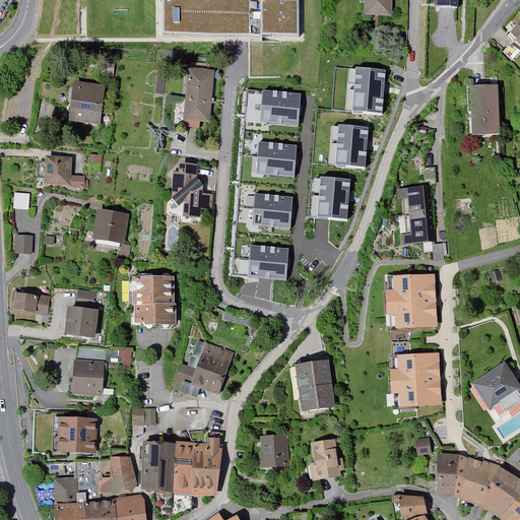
[(299,2),(289,2),(238,1),(224,1),(172,0),(168,0),(167,36),(235,36),(299,37),(299,2)]
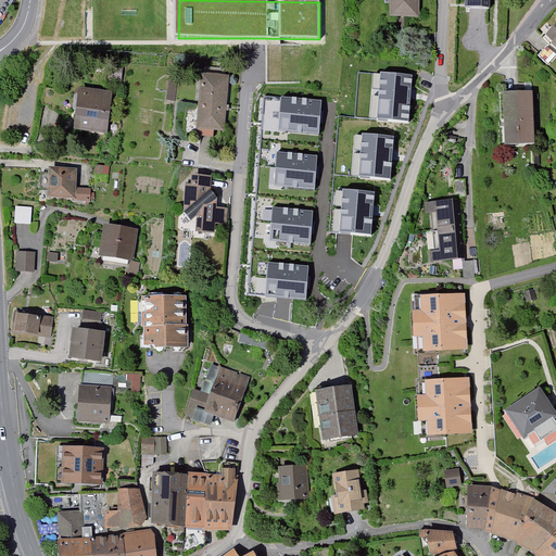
[(388,0),(388,9),(392,9),(392,23),(419,23),(419,0),(388,0)]
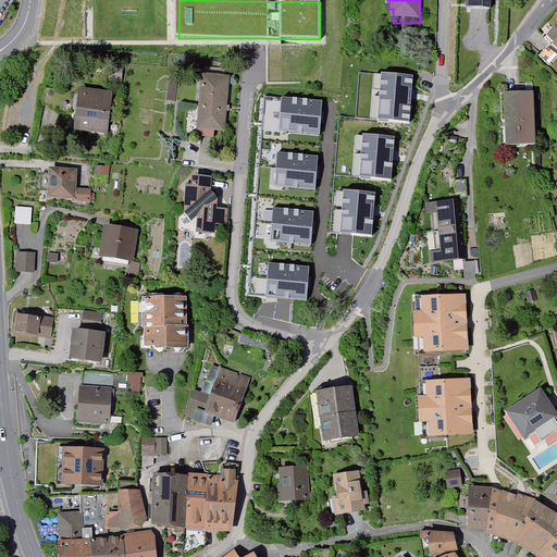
[(490,0),(466,0),(466,10),(490,11),(490,0)]
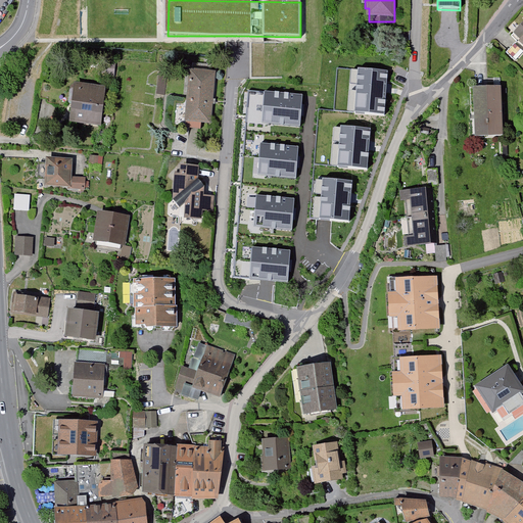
[(522,25),(514,35),(520,41),(509,53),(517,60),(522,53),(522,25)]
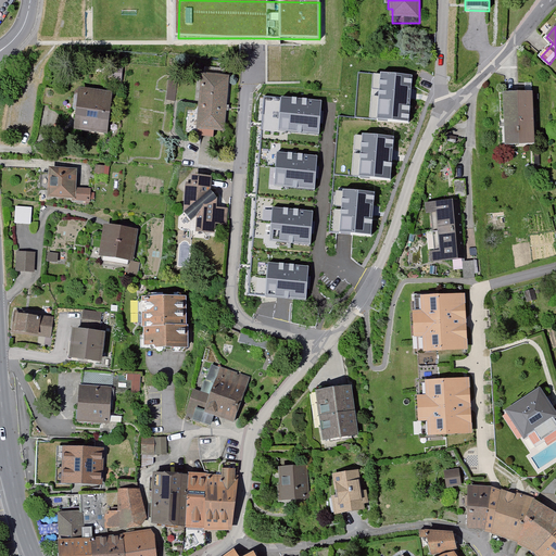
[(124,71),(113,70),(112,84),(123,85),(124,71)]
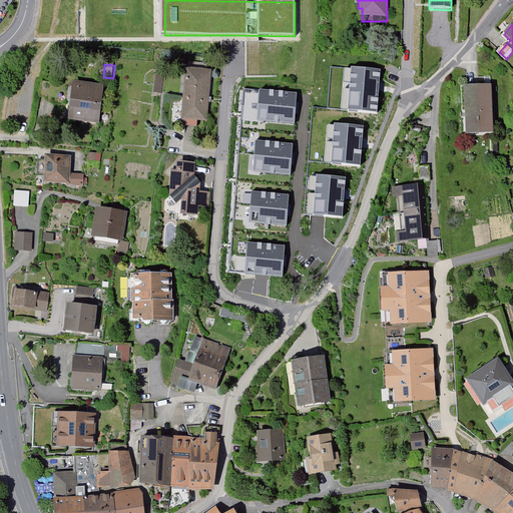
[(381,69),(344,66),(341,110),(378,112),(381,69)]
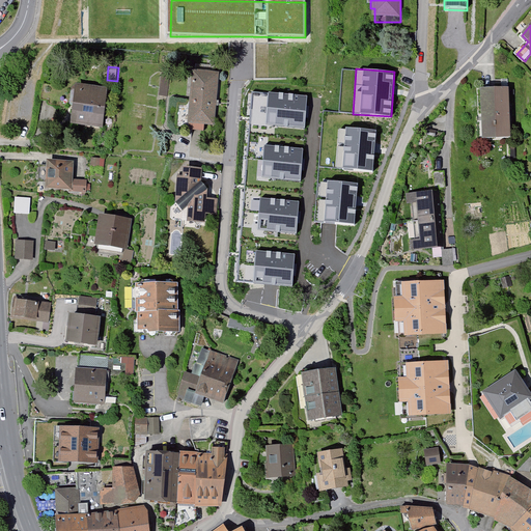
[(219,73),(195,71),(189,131),(203,132),(204,123),(214,124),(219,73)]
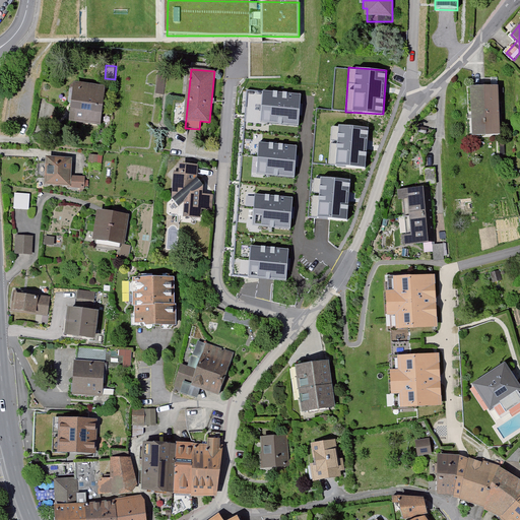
[(166,73),(157,72),(155,93),(164,94),(166,73)]
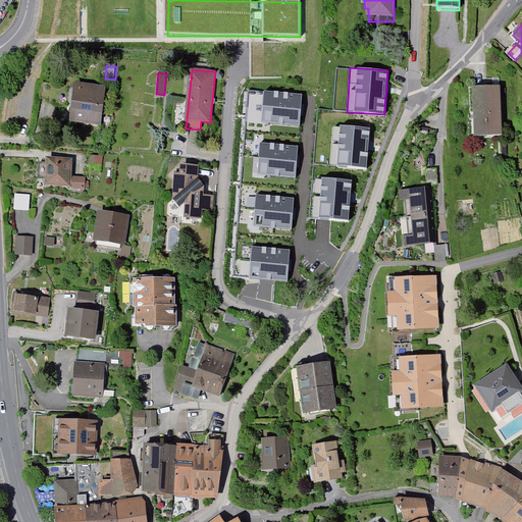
[(108,87),(73,83),(69,120),(103,125),(108,87)]
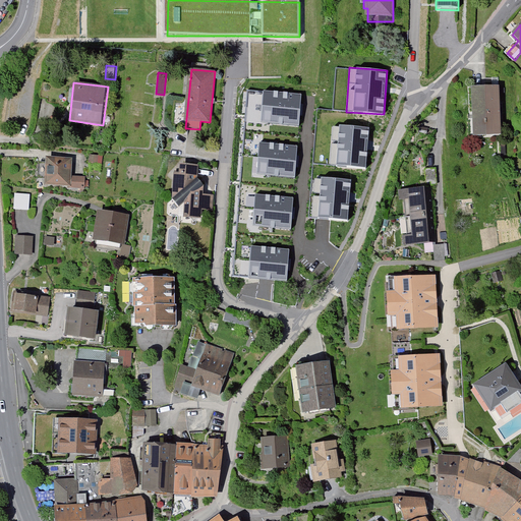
[(498,87),(474,87),(475,135),(499,134),(498,87)]
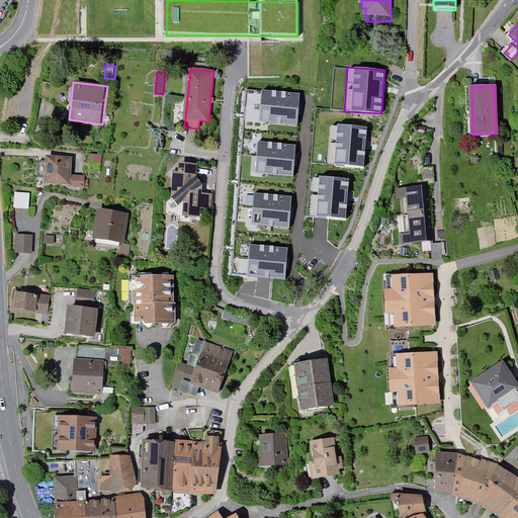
[(300,93),(246,89),(244,121),(298,125),(300,93)]
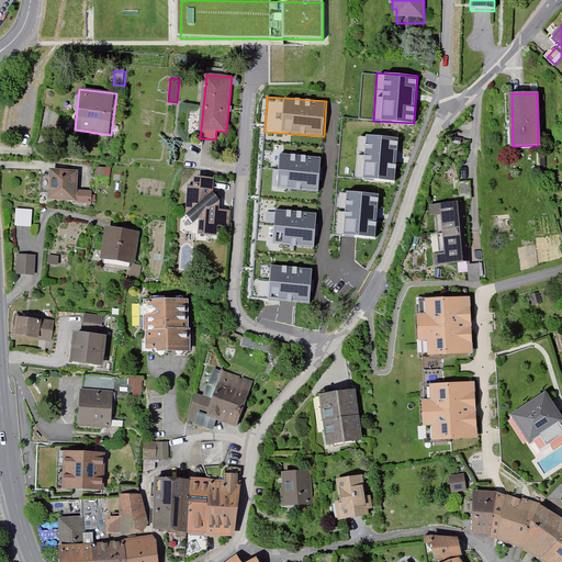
[(401,136),(360,133),(357,181),(397,183),(401,136)]
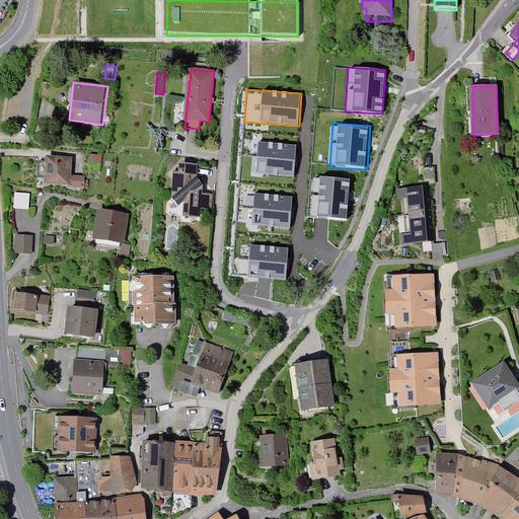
[(296,145),(242,141),(240,172),(294,176),(296,145)]
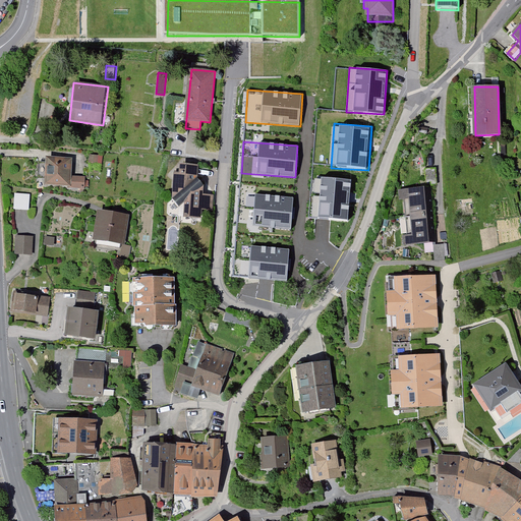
[(72,157),(48,155),(46,184),(69,186),(69,191),(85,192),(87,176),(71,175),(72,157)]
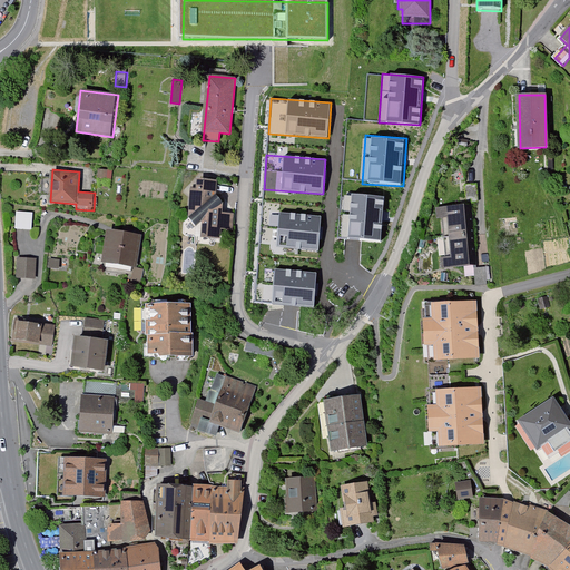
[(217,180),(199,179),(198,189),(192,188),(189,216),(205,216),(203,237),(222,238),(222,231),(234,232),(235,214),(223,213),(224,200),(216,199),(217,180)]
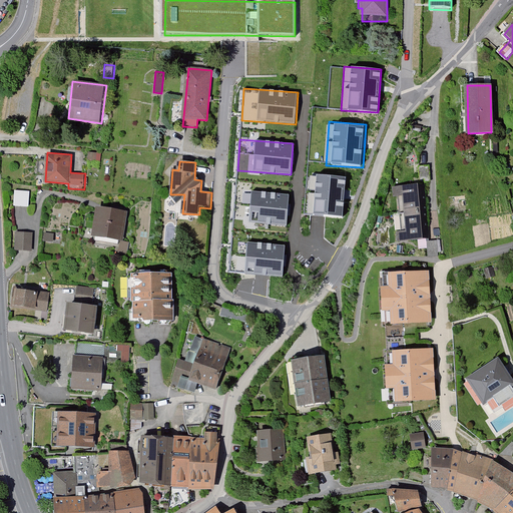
[(350,177),(313,174),(309,217),(346,220),(350,177)]
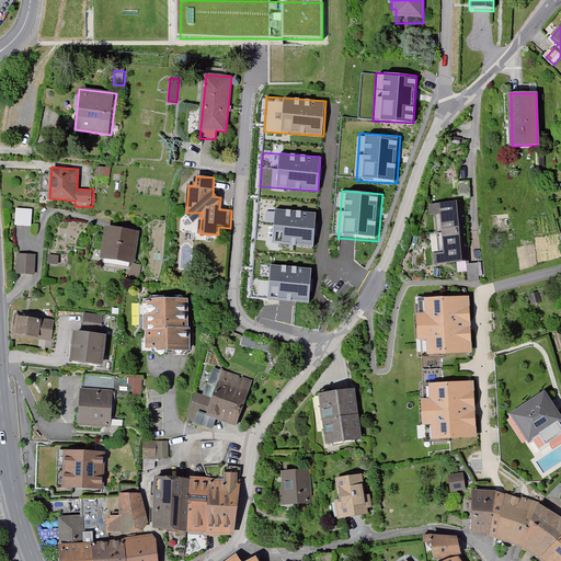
[(461,204),(434,206),(434,215),(437,215),(441,254),(435,254),(436,266),(466,264),(461,204)]
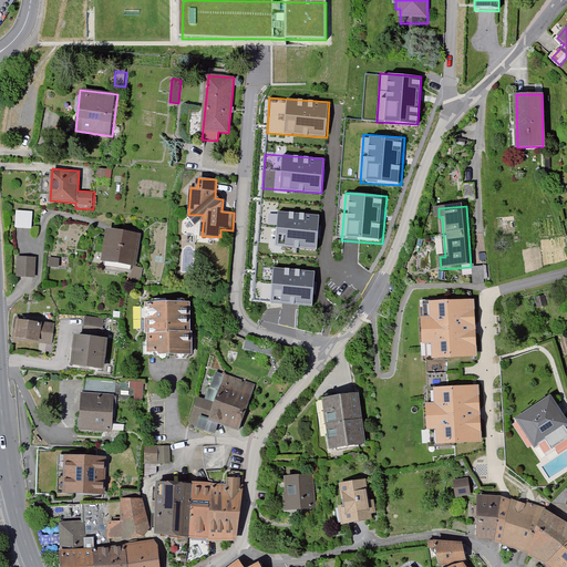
[(319,215),(260,210),(257,245),(317,249),(319,215)]
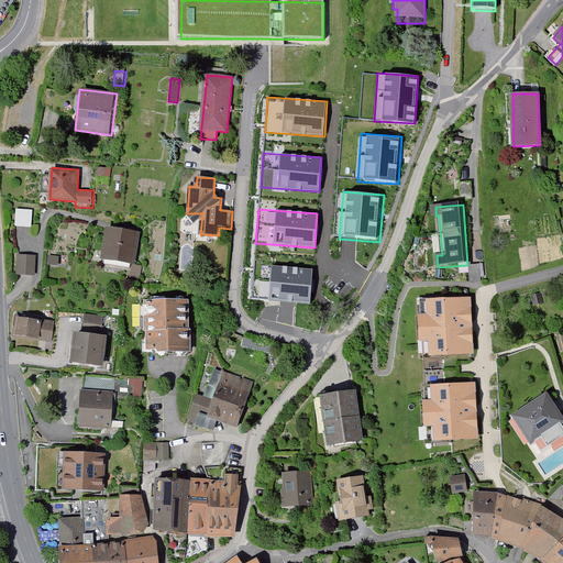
[(34,211),(18,210),(17,227),(33,228),(34,211)]
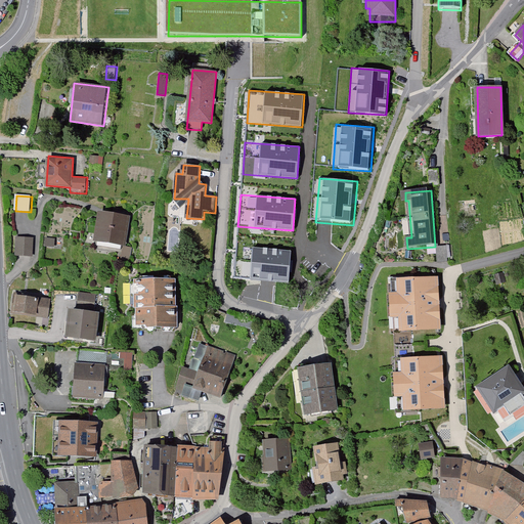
[(130,216),(99,210),(94,239),(125,246),(130,216)]
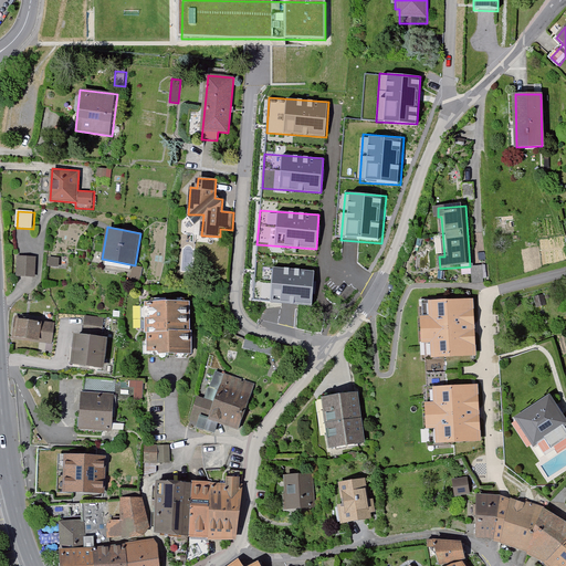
[(50,255),(50,265),(61,265),(60,257),(50,255)]
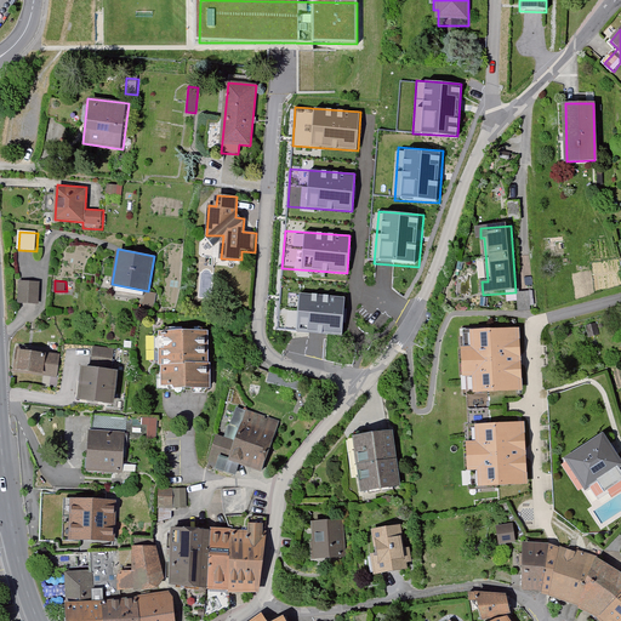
[(40,283),(21,283),(21,303),(40,303),(40,283)]
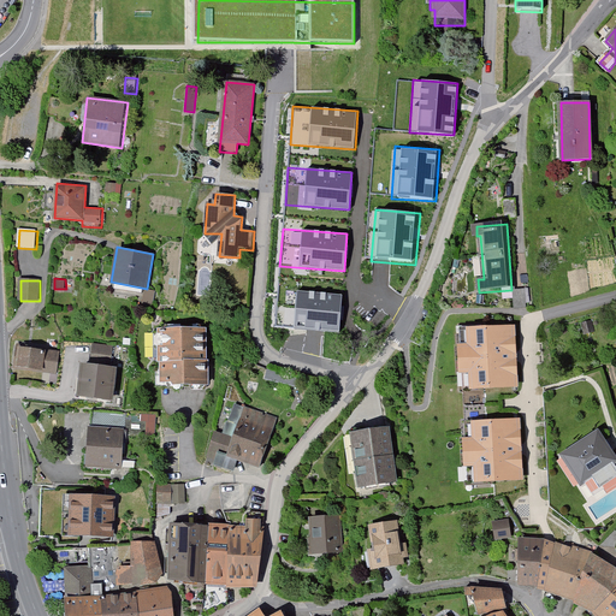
[(513,289),(514,307),(531,306),(528,286),(513,289)]
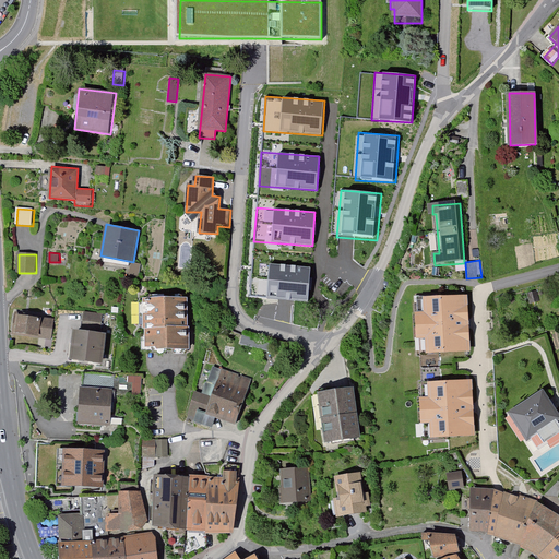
[(311,266),(252,262),(250,297),(308,300),(311,266)]
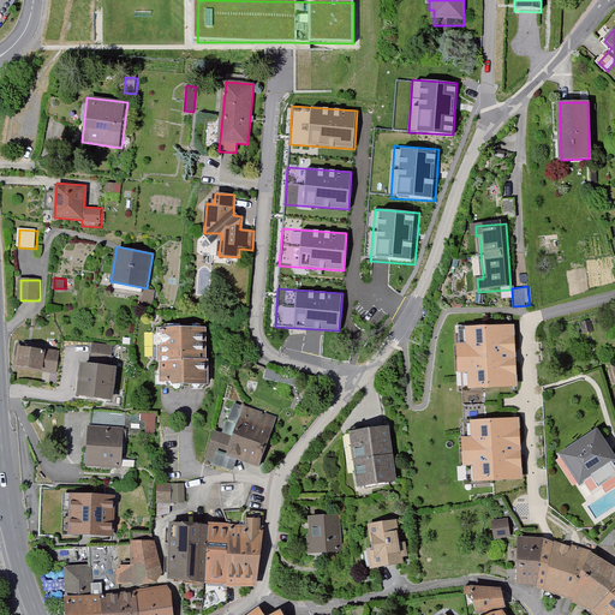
[(518,322),(473,326),(473,342),(464,342),(466,371),(476,372),(476,387),(524,383),(518,322)]
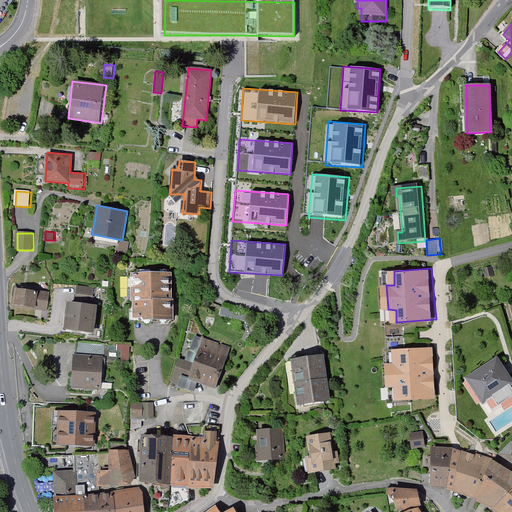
[(172,272),(132,273),(133,317),(173,317),(172,272)]
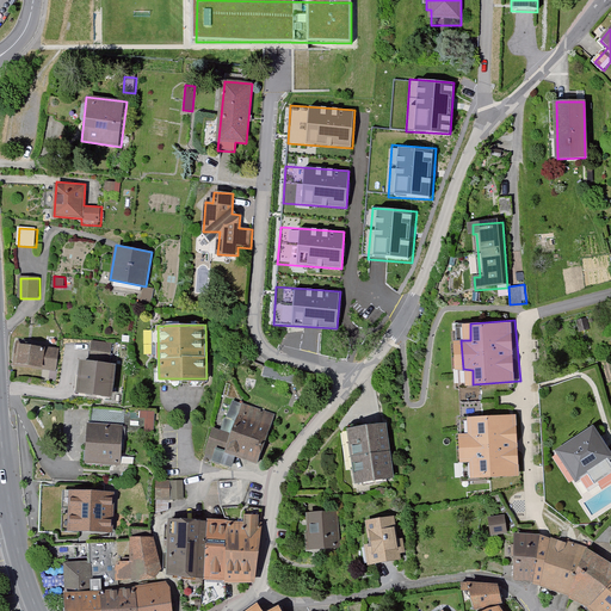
[(112,344),(94,341),(92,360),(81,359),(78,394),(111,399),(116,365),(110,365),(112,344)]
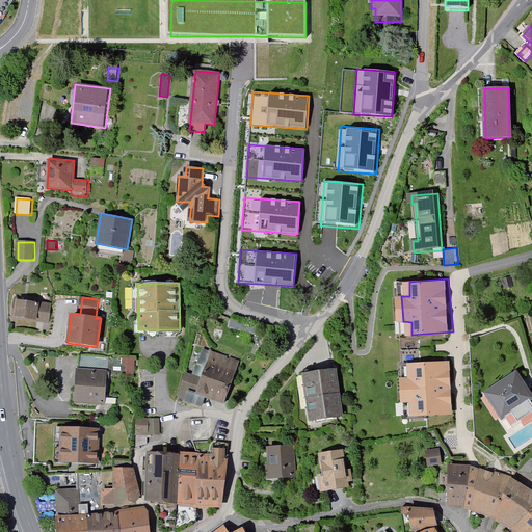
[(51,306),(17,299),(14,316),(48,322),(51,306)]
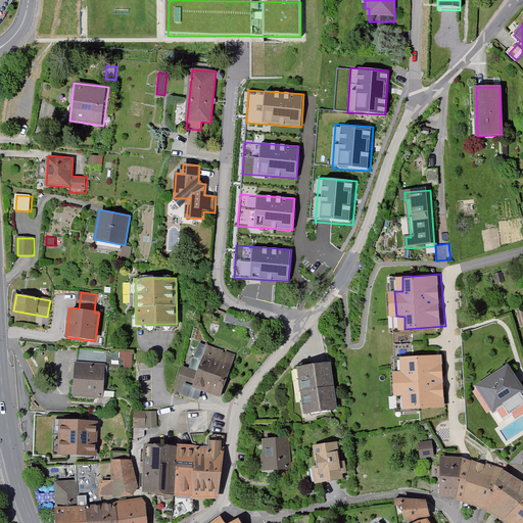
[(248,319),(230,314),(228,323),(245,328),(248,319)]
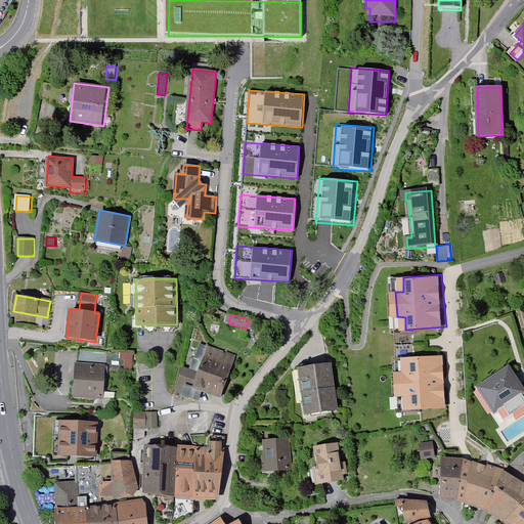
[(413,339),(412,332),(394,334),(394,341),(413,339)]
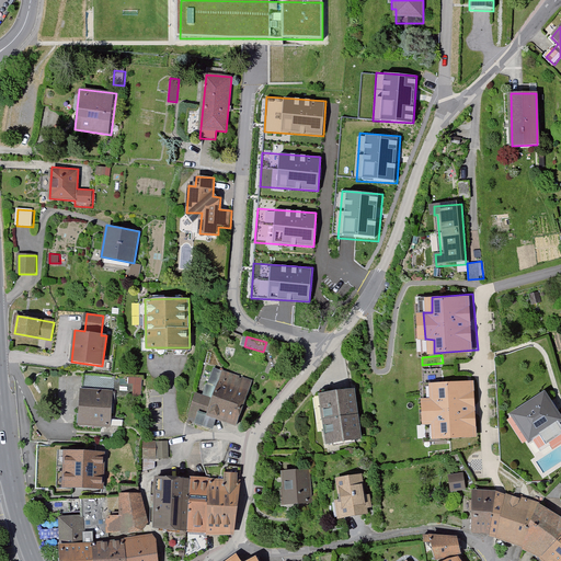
[(252,384),(216,369),(205,398),(198,395),(189,420),(212,428),(216,416),(236,424),(252,384)]
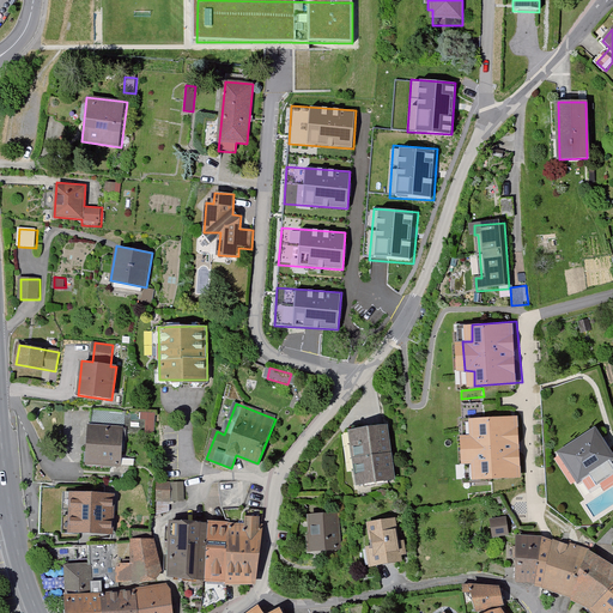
[(143,411),(143,417),(150,418),(147,435),(157,436),(159,413),(143,411)]
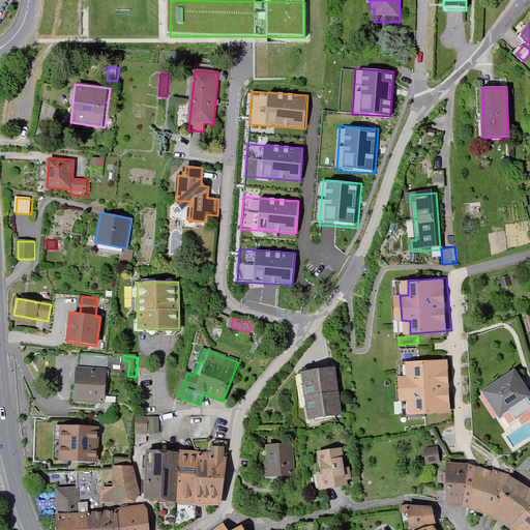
[(108,357),(81,356),(81,367),(78,366),(76,404),(106,405),(108,357)]
